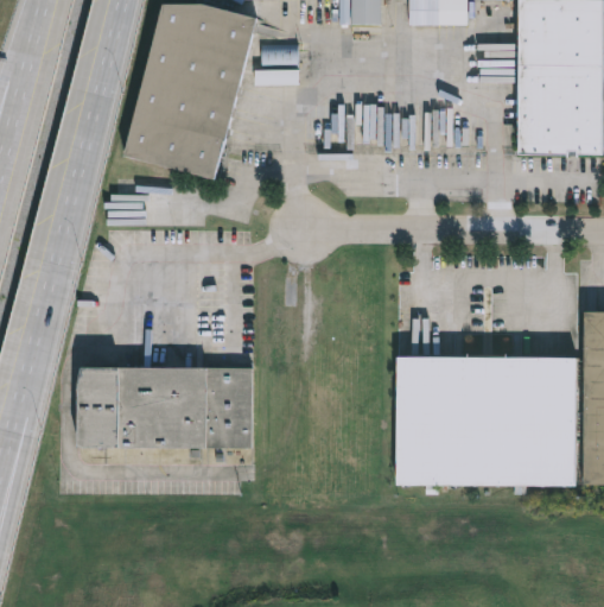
[(465,0),(465,24),(406,24),(406,0),(465,0)]
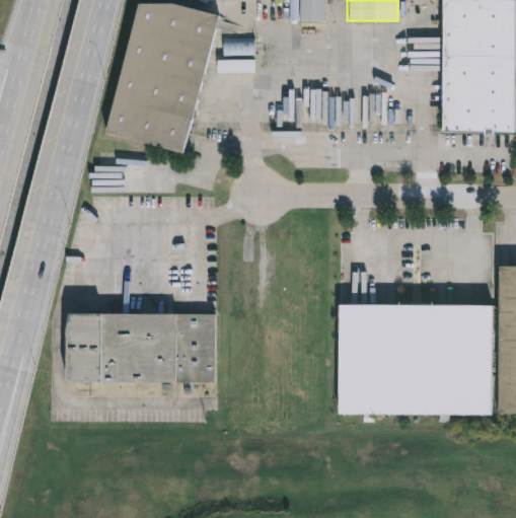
[(515,0),(514,132),(492,131),(492,129),(484,129),(484,131),(443,131),(443,0),(515,0)]
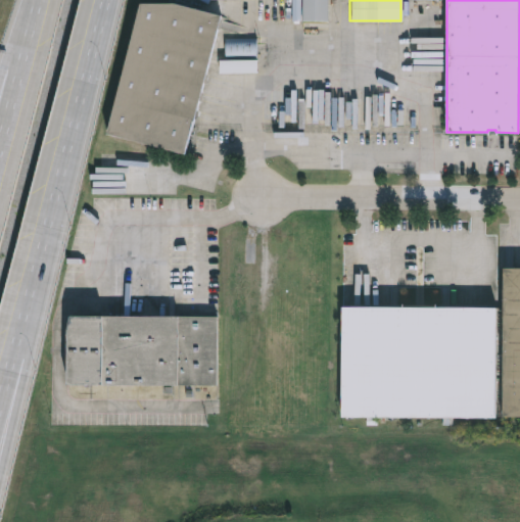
[(140,2),(105,132),(183,153),(220,14),(174,2),(140,2)]
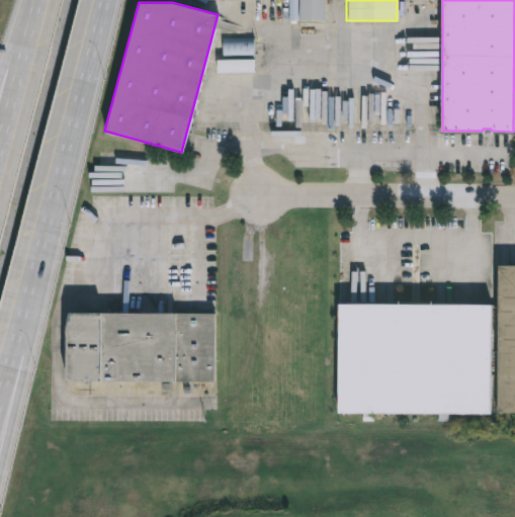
[(514,265),(497,265),(497,413),(514,413),(514,265)]
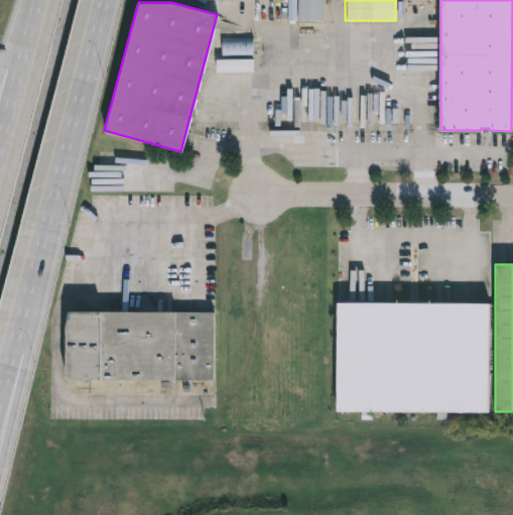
[(336,412),(487,412),(487,303),(336,303),(336,412)]
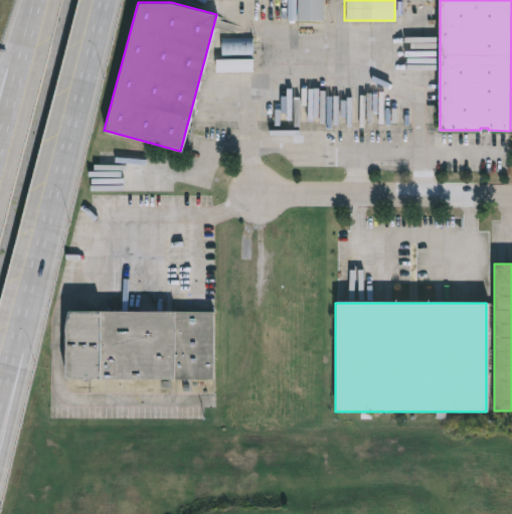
[(69,310),(211,311),(211,379),(65,378),(65,323),(69,310)]
